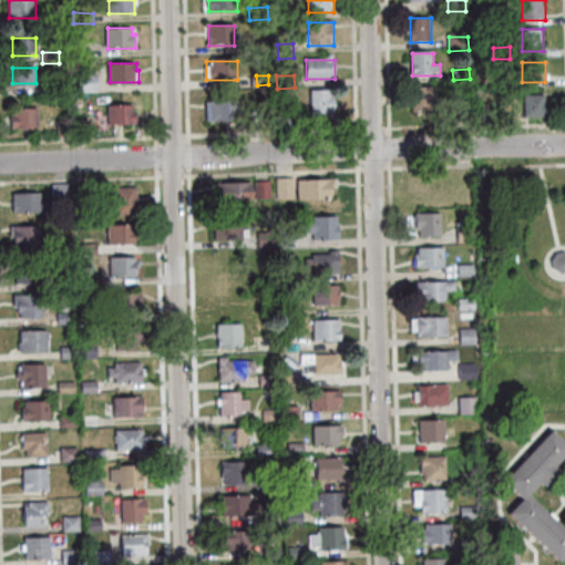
[(79,78),(79,95),(98,95),(98,78),(79,78)]
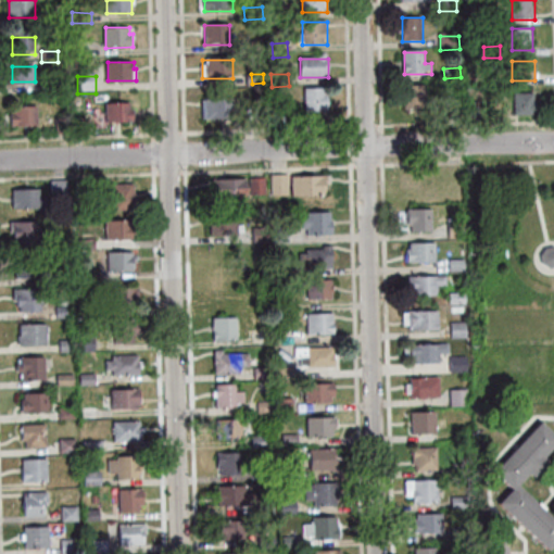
[(41,85),(41,97),(58,96),(58,84),(41,85)]
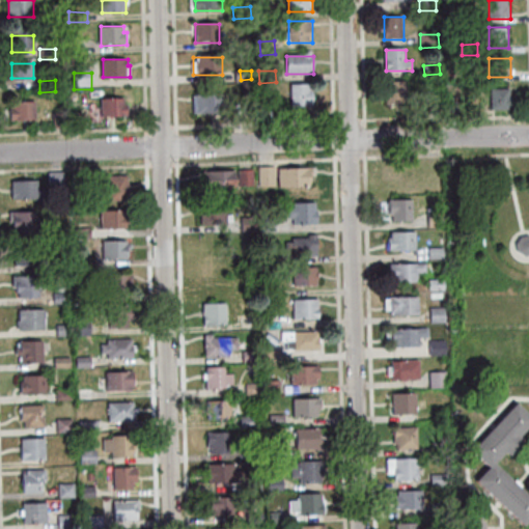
[(407,82),(386,82),(386,106),(407,106),(407,82)]
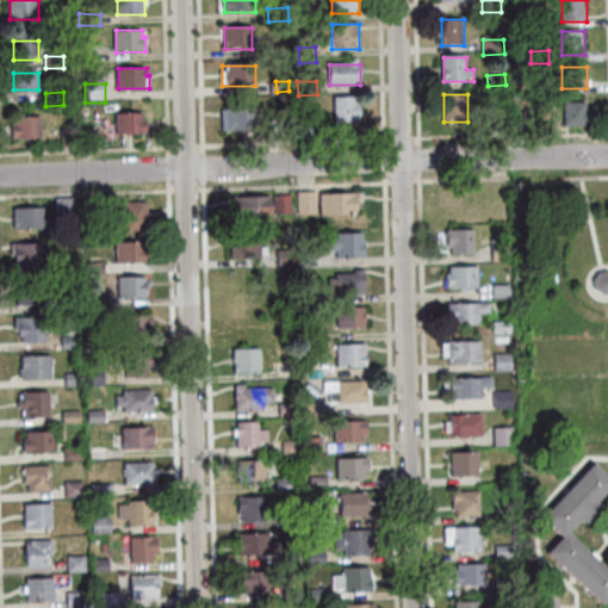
[(361,98),(335,98),(335,124),(361,124),(361,98)]
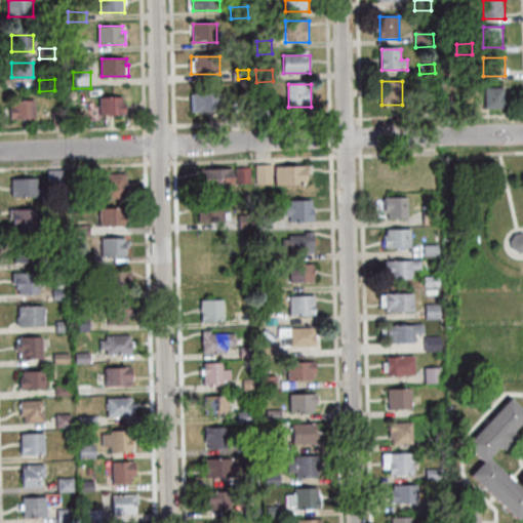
[(506,87),(486,87),(486,110),(506,110),(506,87)]
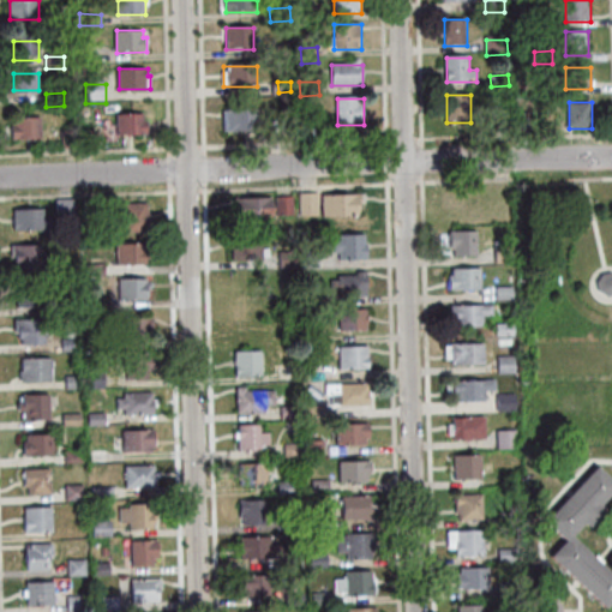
[(274,108),(274,119),(287,118),(287,108),(274,108)]
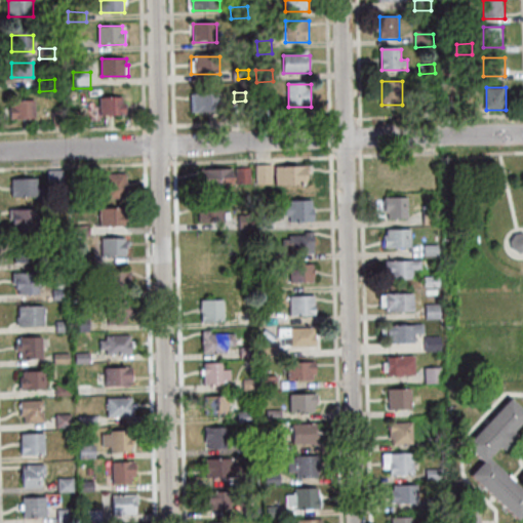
[(193,113),(216,113),(216,93),(193,93),(193,113)]
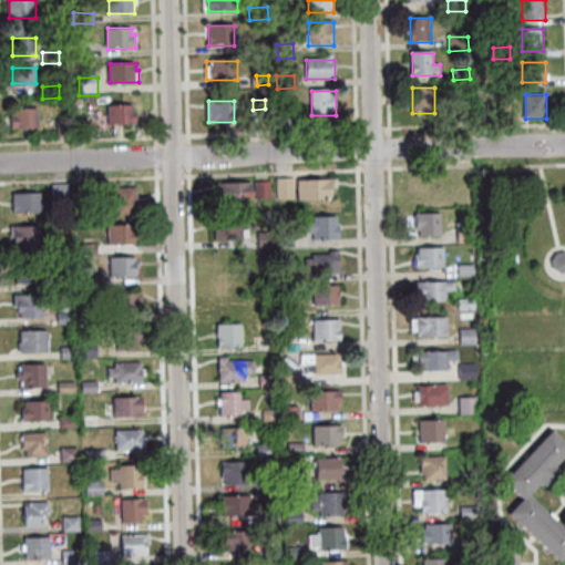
[(470,104),(460,104),(459,122),(469,123),(470,104)]
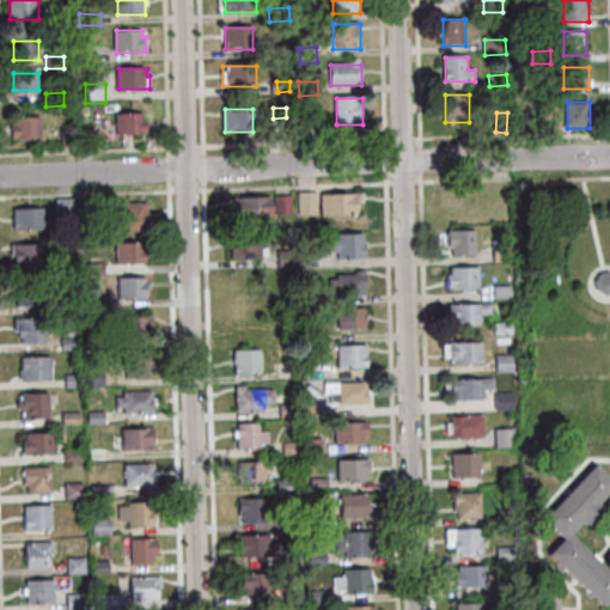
[(146,114),(119,114),(119,135),(146,135),(146,114)]
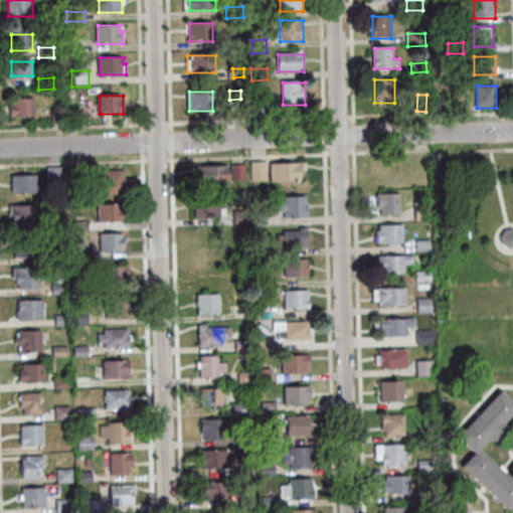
[(434,98),(435,112),(446,113),(445,98),(434,98)]
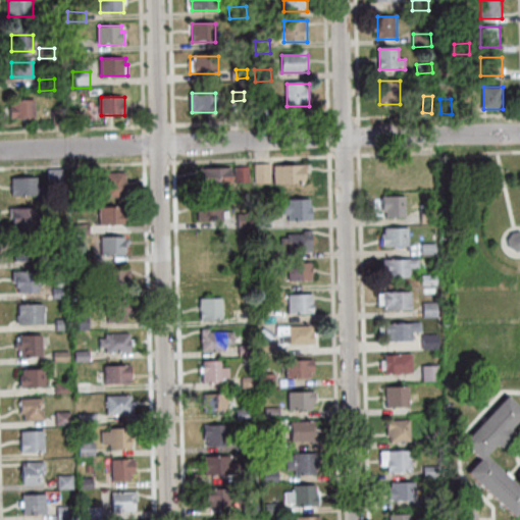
[(36,101),(10,101),(10,116),(36,116),(36,101)]
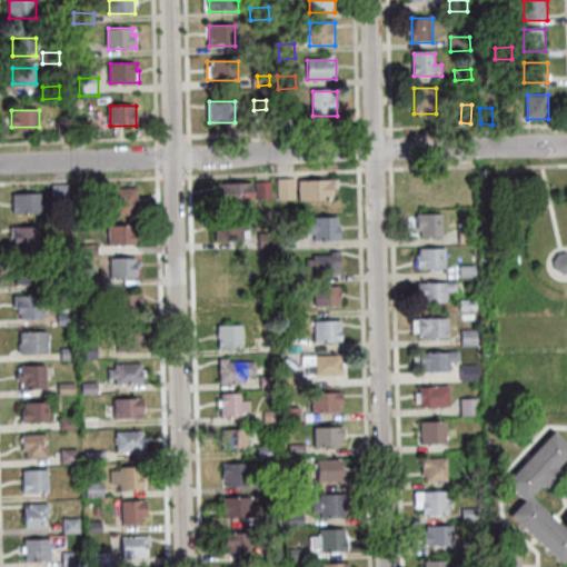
[(290,111),(278,112),(279,127),(290,127),(290,111)]
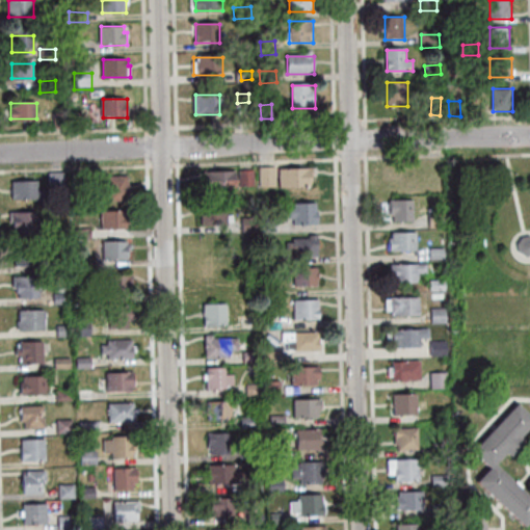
[(73,113),(73,126),(83,126),(83,112),(73,113)]
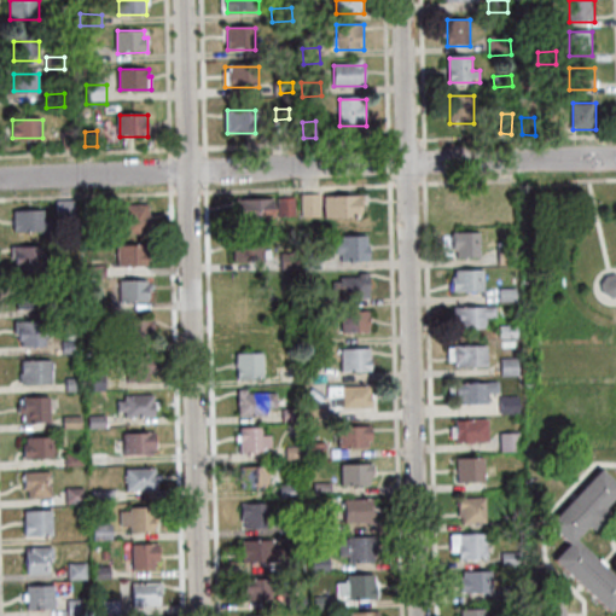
[(452,191),(452,213),(493,213),(493,191),(452,191)]
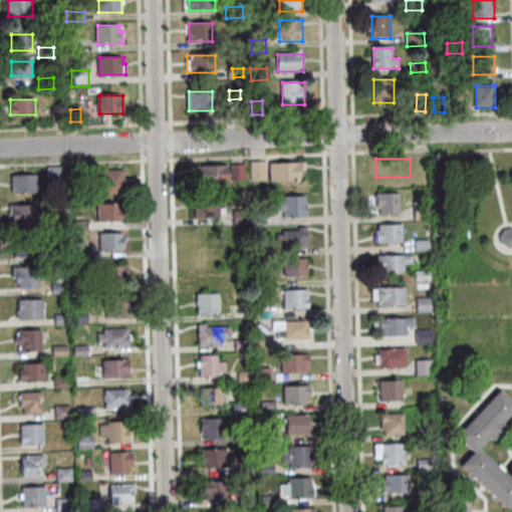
[(252,182),(268,182),(268,162),(252,162),(252,182)]
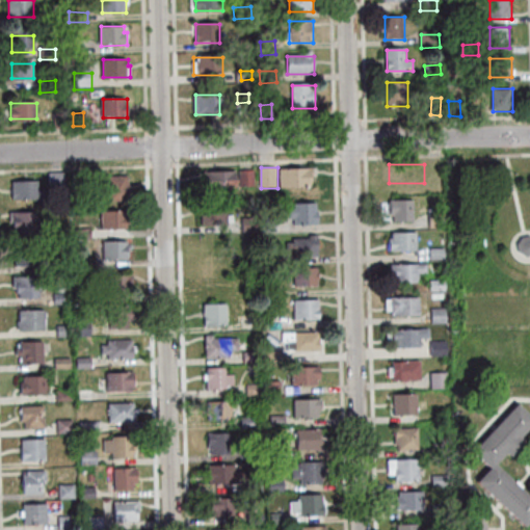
[(312,168),(281,168),(281,188),(312,188),(312,168)]
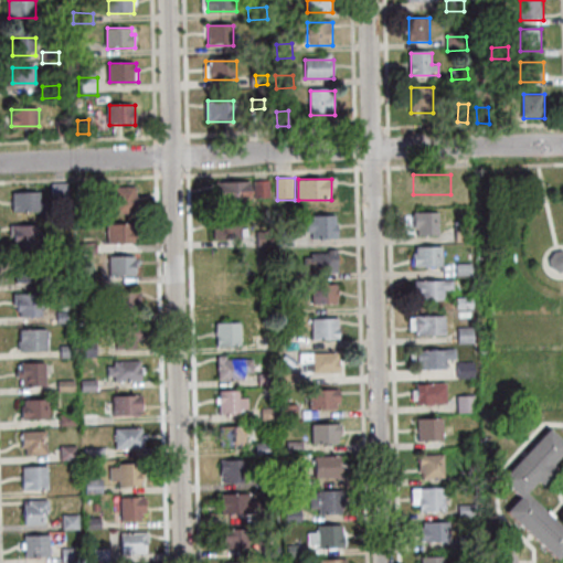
[(256,181),(256,200),(271,200),(271,181),(256,181)]
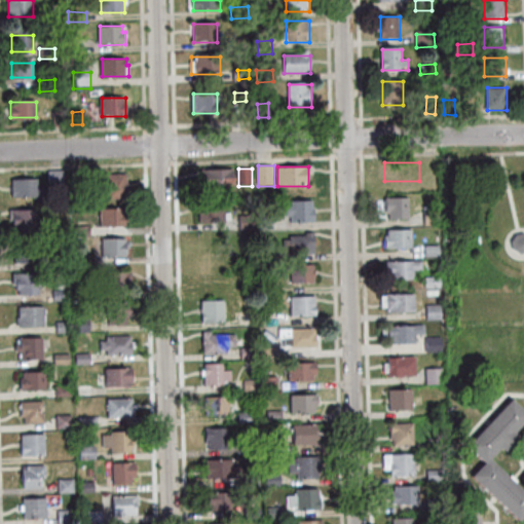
[(235,170),(203,170),(203,188),(235,188),(235,170)]
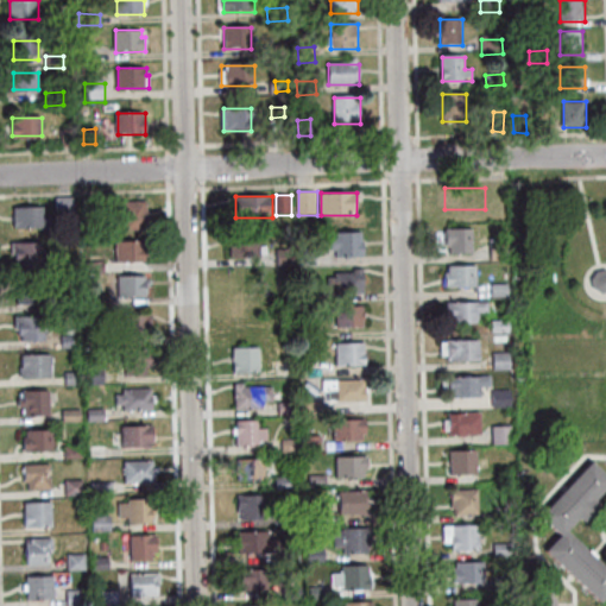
[(56,202),(57,222),(75,222),(74,201),(56,202)]
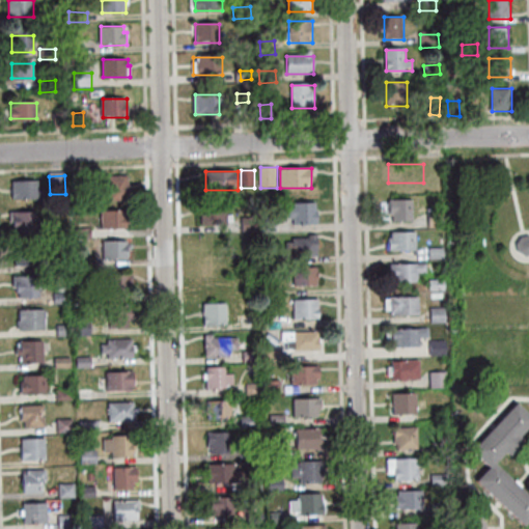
[(108,176),(108,201),(130,201),(130,176),(108,176)]
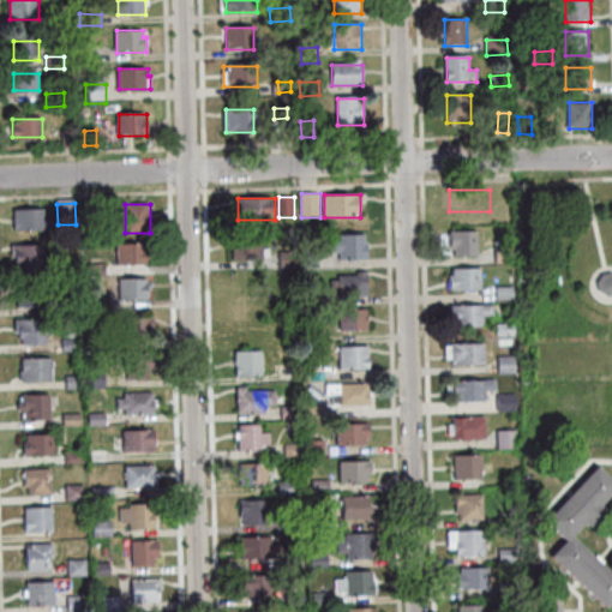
[(16,231),(45,231),(45,210),(16,210),(16,231)]
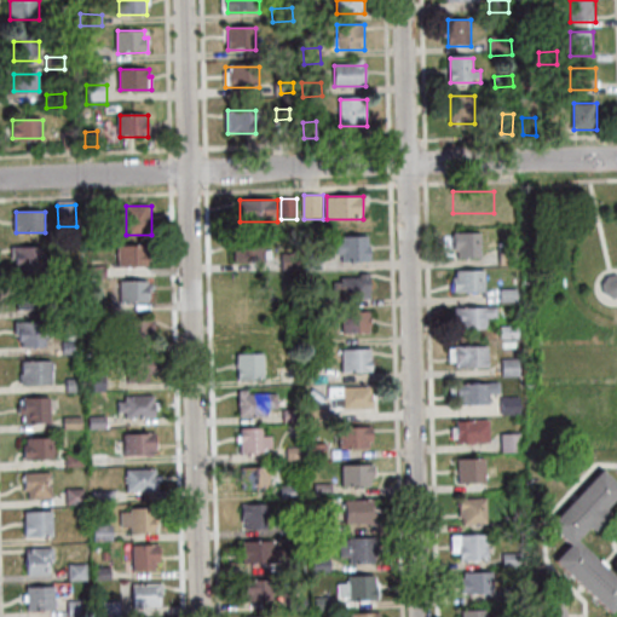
[(455,258),(483,258),(483,234),(455,234),(455,258)]
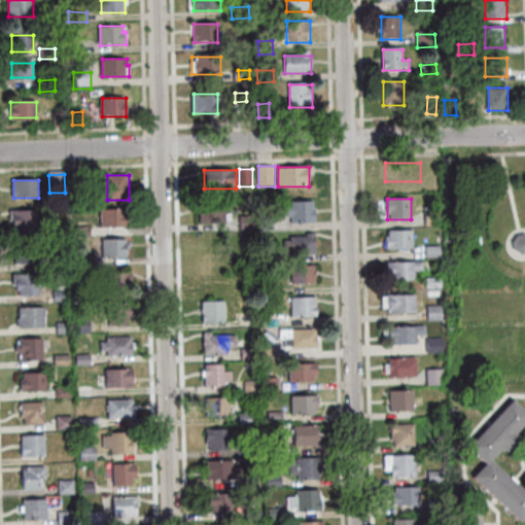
[(315,202),(285,202),(285,222),(315,222),(315,202)]
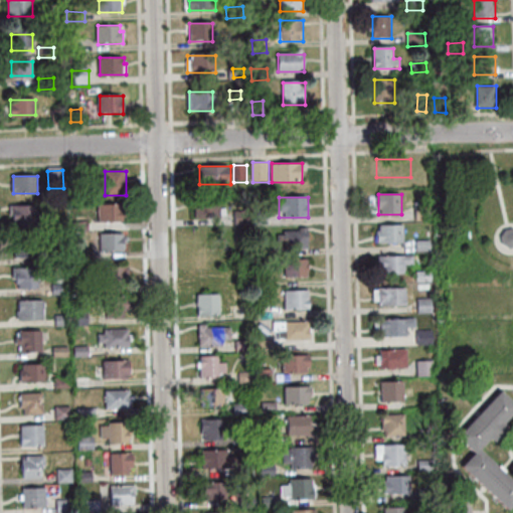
[(195,205),(196,222),(221,221),(220,204),(195,205)]
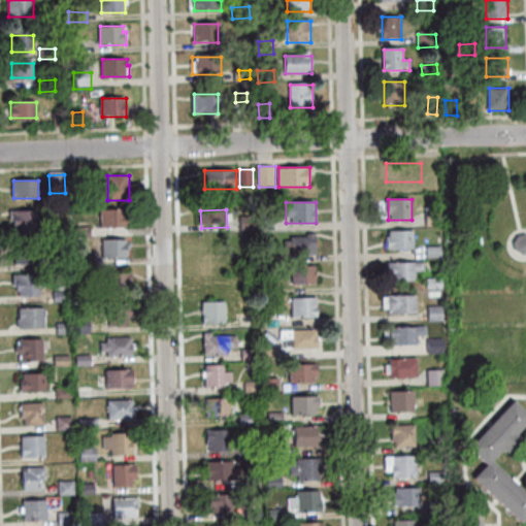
[(127,210),(101,210),(101,229),(127,229),(127,210)]
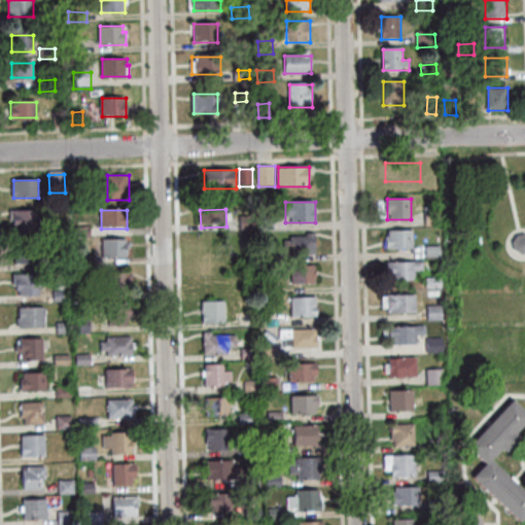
[(37,233),(37,211),(12,211),(12,233),(37,233)]
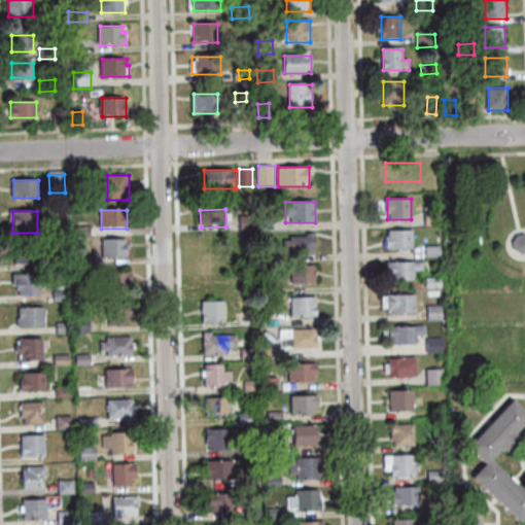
[(426,214),(426,229),(441,229),(441,213),(426,214)]
